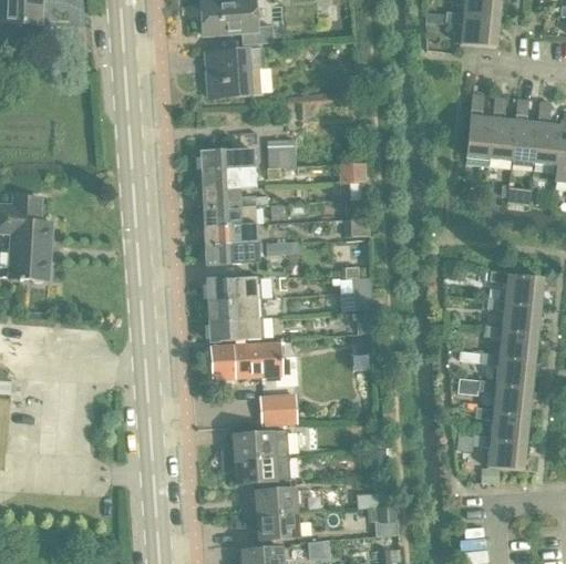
[(0,0),(0,22),(3,22),(42,24),(42,0),(0,0)]
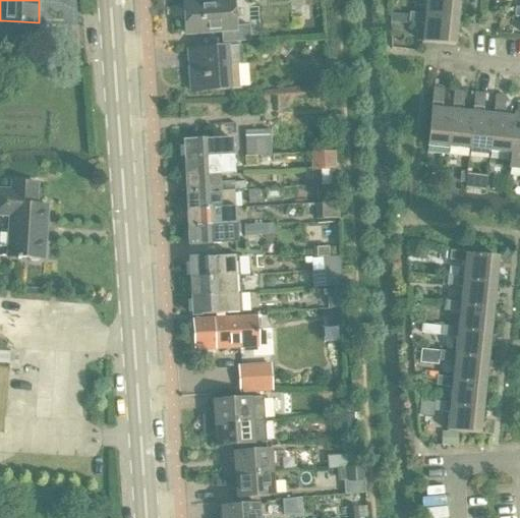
[(249,23),(235,24),(234,0),(200,0),(184,1),(186,32),(221,30),(222,41),(250,39),(249,23)]
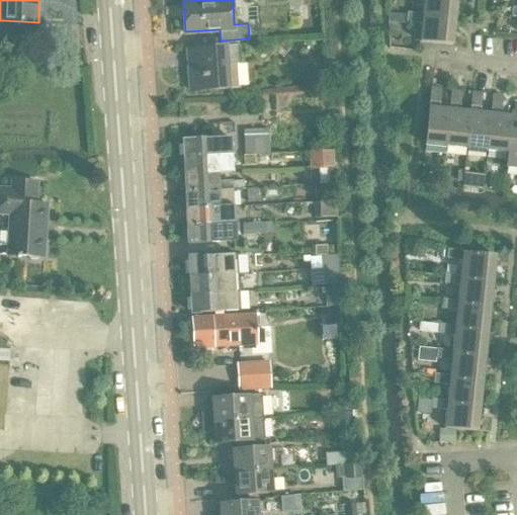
[(424,0),(423,11),(423,14),(456,17),(457,0),(424,0)]
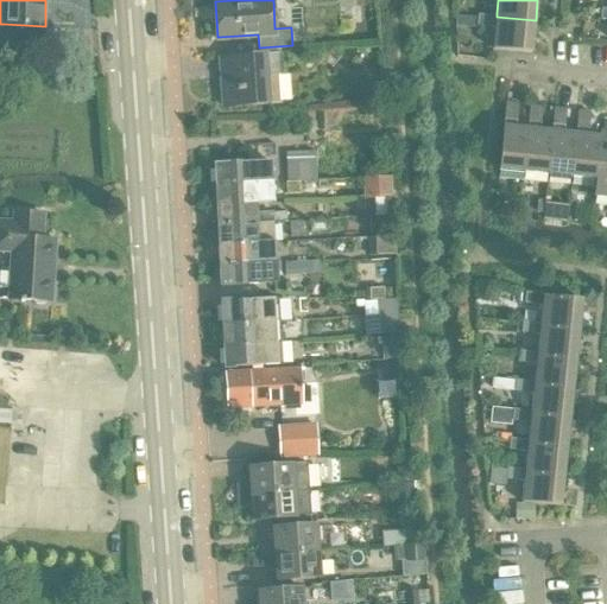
[(493,46),(495,46),(532,50),(536,20),(497,17),(497,13),(479,11),(478,23),(495,24),(493,46)]
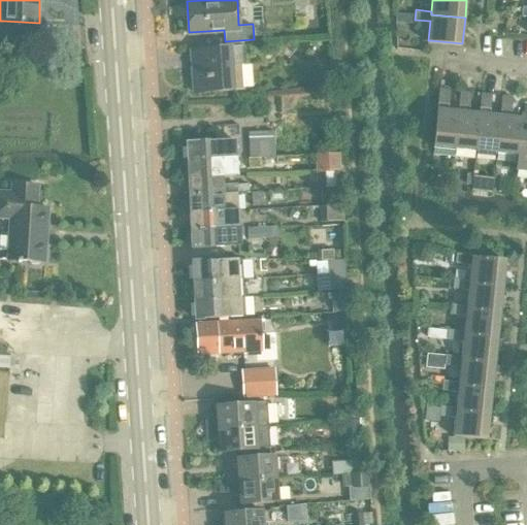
[(241,63),(245,62),(243,44),(190,48),(191,68),(193,68),(195,92),(243,89),(241,63)]
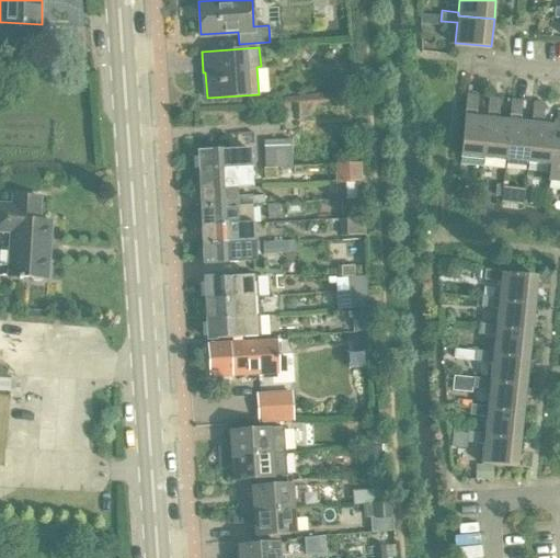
[(461,155),(483,157),(488,115),(476,114),(478,94),(468,93),(461,155)]
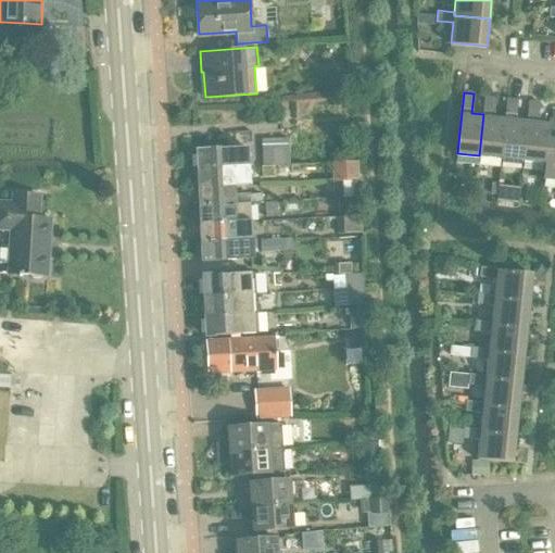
[(483,114),(479,155),(501,158),(505,116),(494,115),(496,96),(486,95),(483,114)]
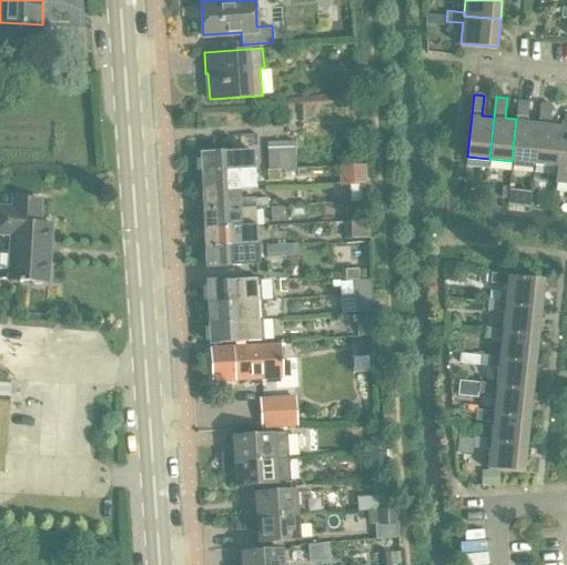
[(516,119),(512,161),(535,163),(539,121),(527,120),(529,99),(518,98),(516,119)]
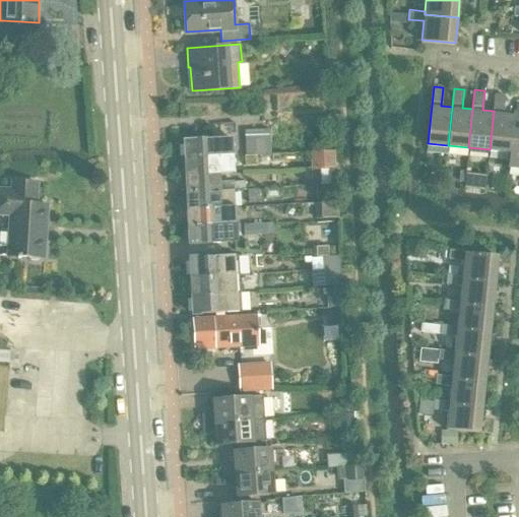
[(496,92),(494,111),(490,149),(510,152),(514,114),(503,113),(505,93),(496,92)]
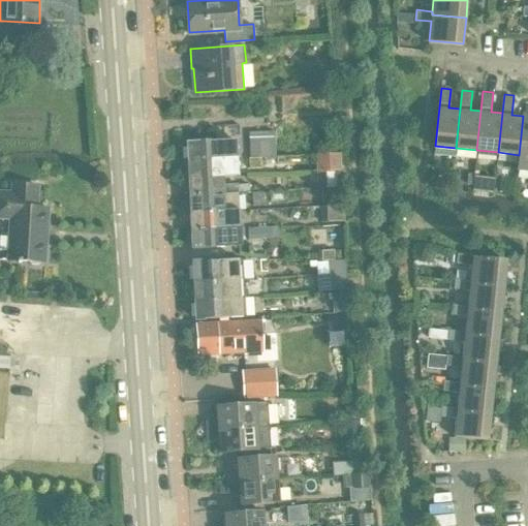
[(523,116),(519,155),(517,169),(527,169),(527,111),(523,111),(523,116)]
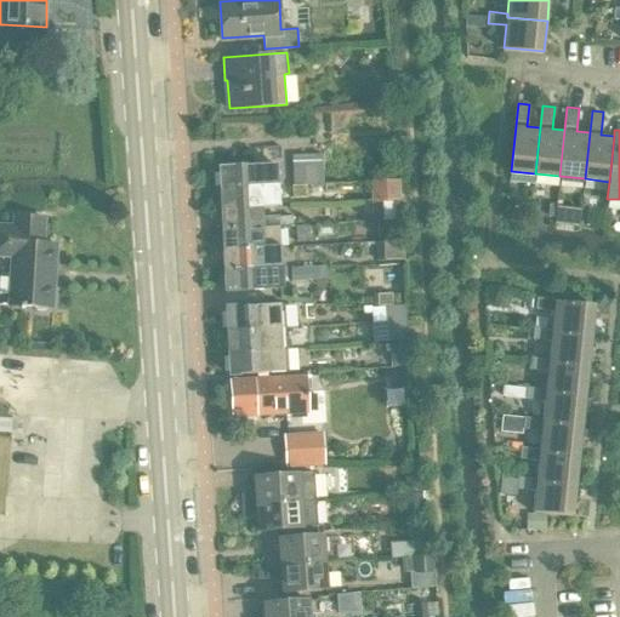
[(294,153),(295,182),(325,181),(324,152),(294,153)]
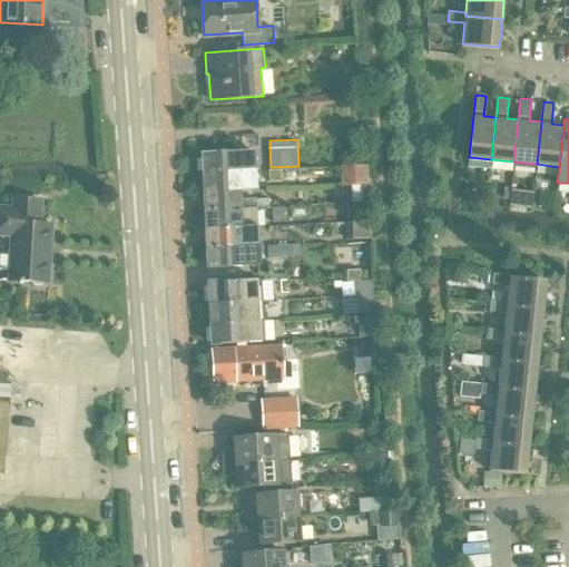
[(254,150),(202,153),(203,172),(255,169),(254,150)]
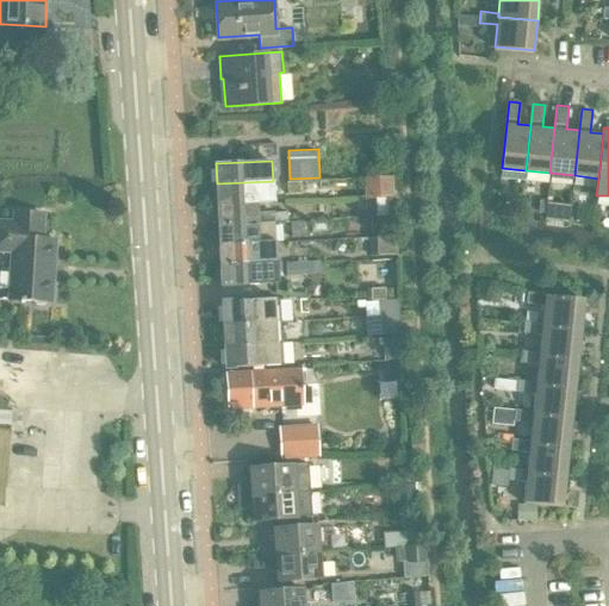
[(367,191),(393,189),(393,173),(366,174),(367,191)]
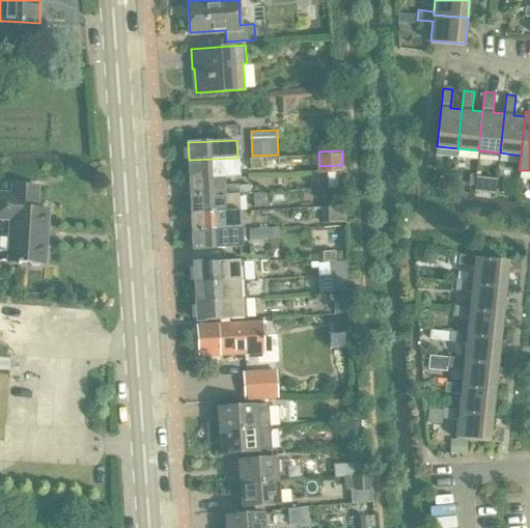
[(262,157),(251,158),(251,168),(262,167),(262,157)]
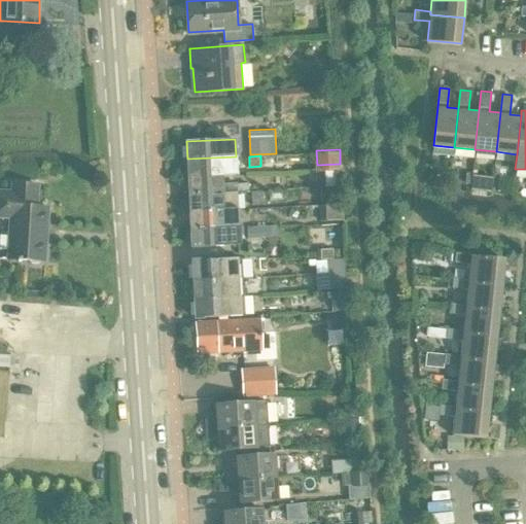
[(236,156),(187,159),(188,176),(222,174),(237,173),(236,156)]
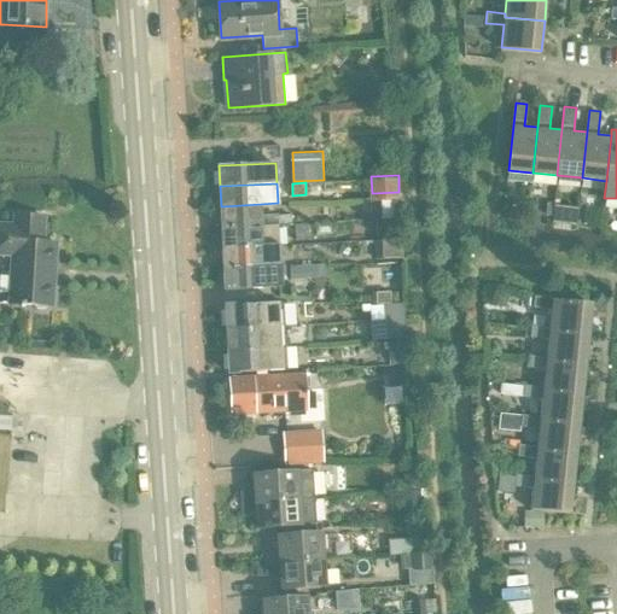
[(261,204),(221,206),(222,227),(279,224),(291,223),(291,212),(279,214),(262,214),(261,204)]
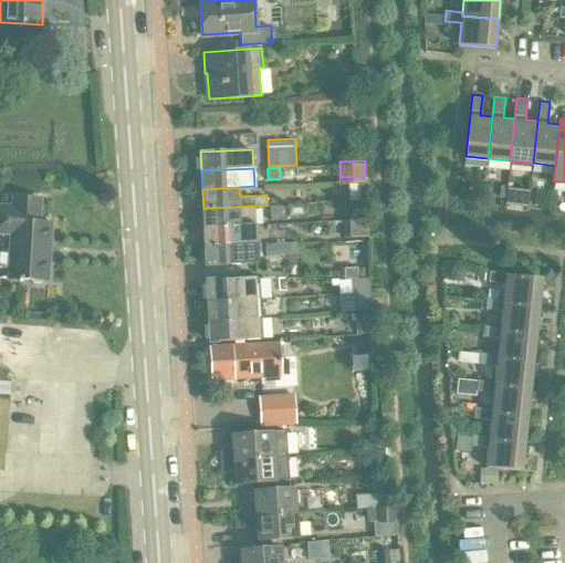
[(0,204),(0,231),(11,232),(9,277),(30,278),(33,281),(42,282),(45,279),(49,279),(52,221),(40,220),(41,197),(14,196),(13,205),(0,204)]
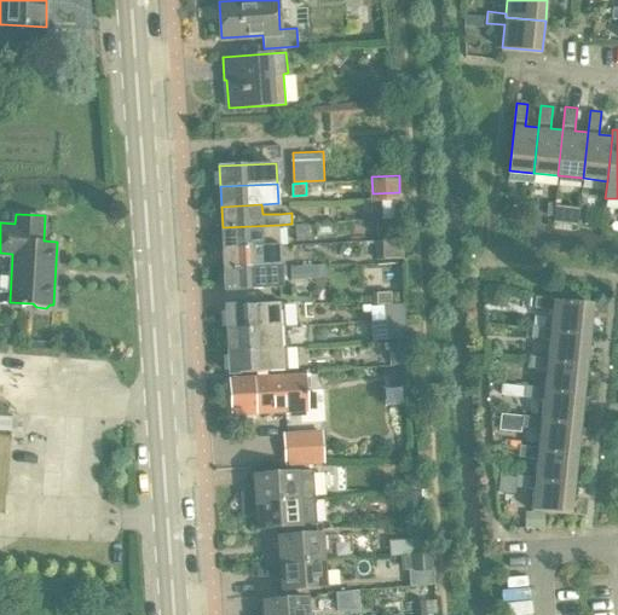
[(379,237),(403,236),(402,216),(377,219),(379,237)]
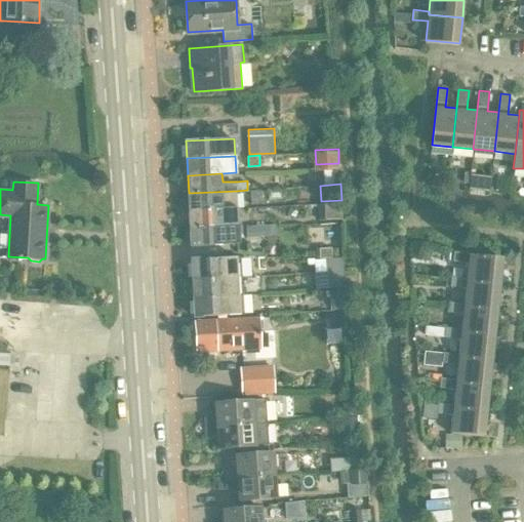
[(237,191),(189,193),(189,210),(238,207),(237,191)]
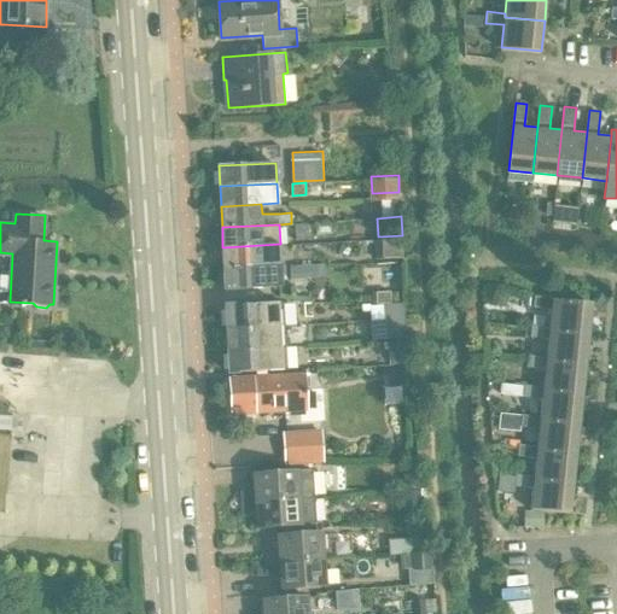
[(378,256),(400,255),(399,239),(377,240),(378,256)]
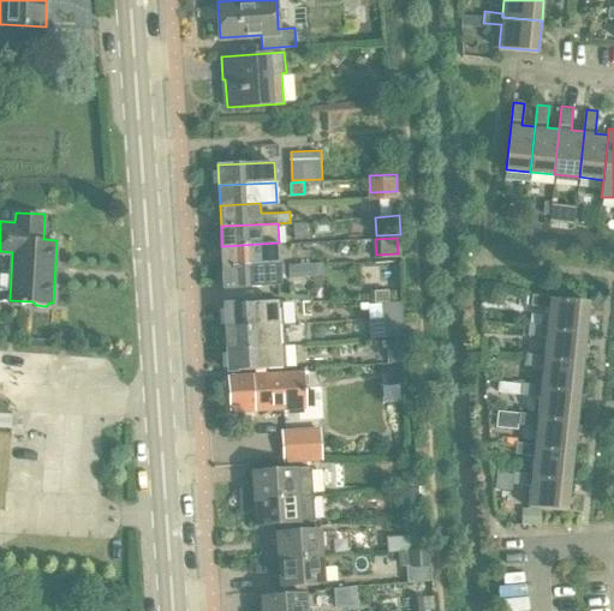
[(279,243),(221,246),(222,265),(280,263),(279,243)]
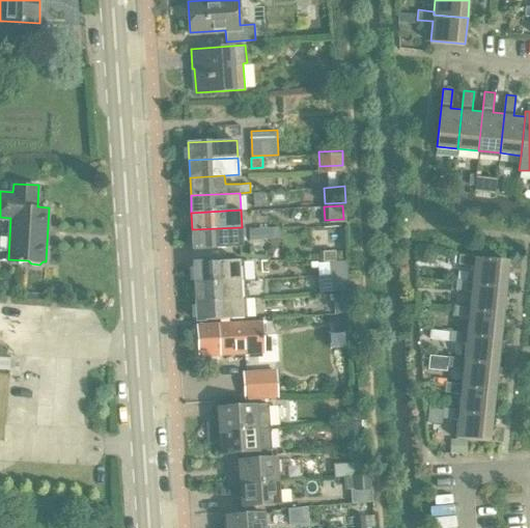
[(250,238),(268,237),(267,226),(250,227),(250,238)]
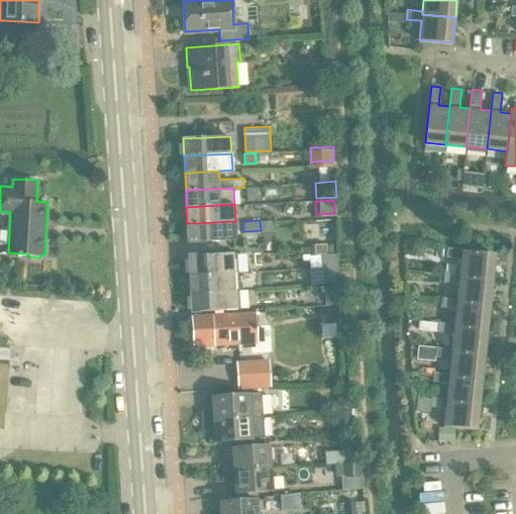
[(235,221),(187,223),(188,240),(236,238),(235,221)]
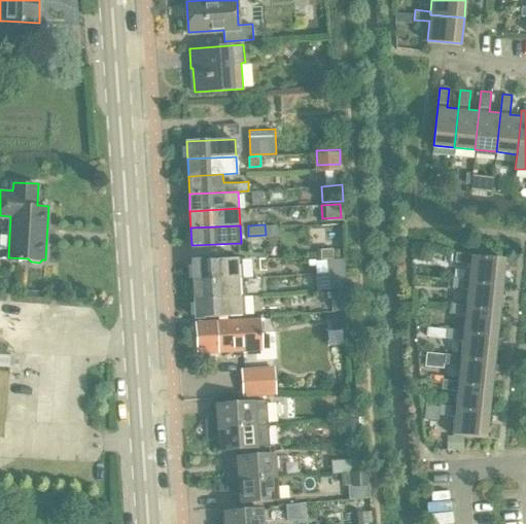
[(331,247),(319,248),(320,257),(331,257),(331,247)]
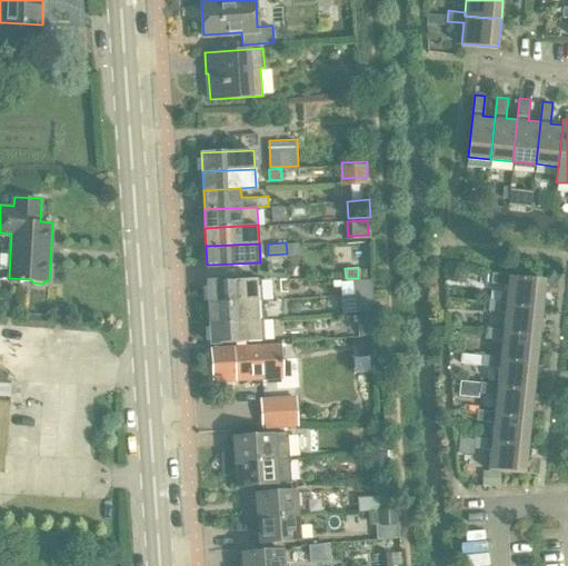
[(369,268),(360,268),(360,278),(369,277),(369,268)]
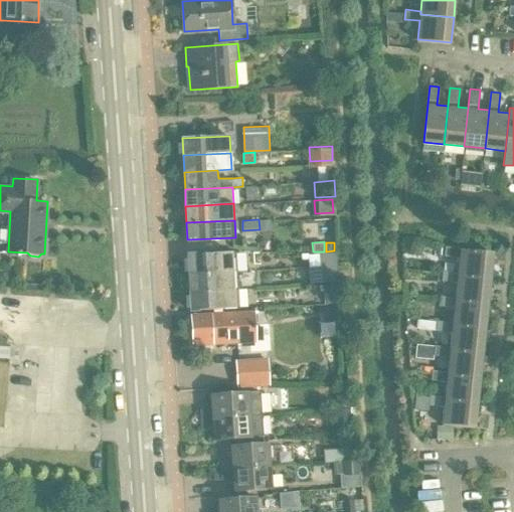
[(460,256),(459,272),(458,274),(491,277),(493,252),(461,248),(461,247),(447,245),(446,254),(460,256)]
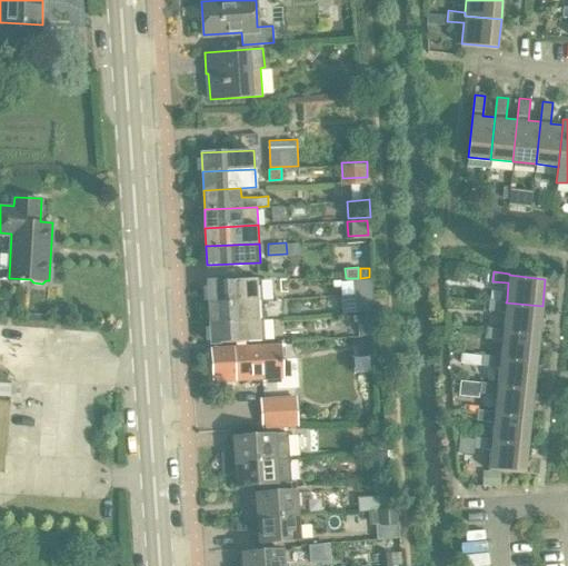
[(354,279),(355,293),(374,291),(372,277),(354,279)]
